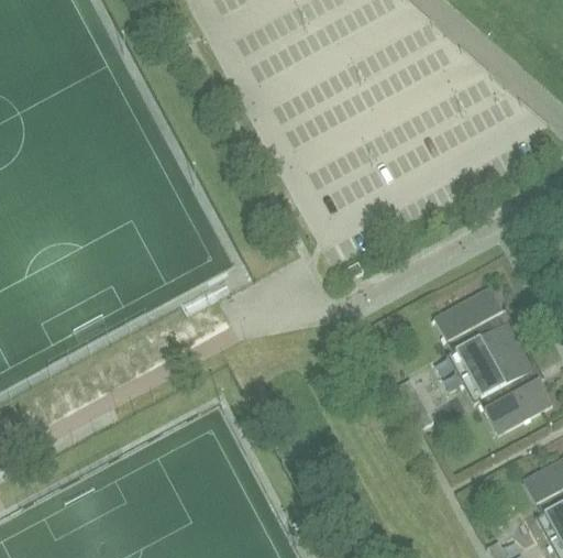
[(354,276),(364,271),(359,262),(349,266),(354,276)]
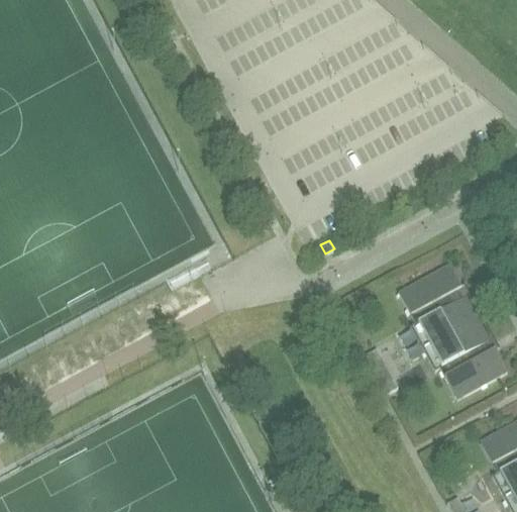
[(410,325),(422,347),(482,315),(470,293),(461,298),(456,289),(461,287),(448,264),(398,291),(415,322),(410,325)]
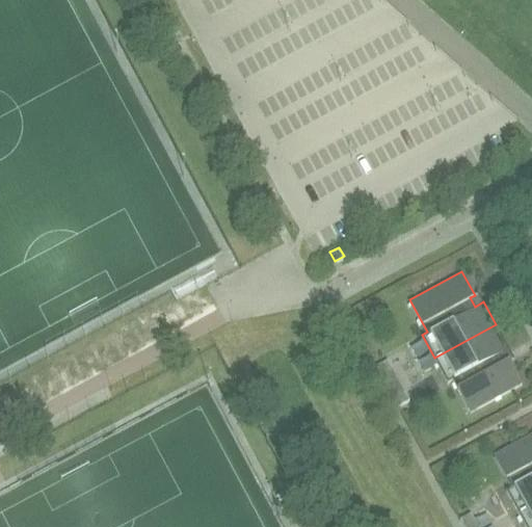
[(508,346),(496,324),(434,358),(447,380),(452,377),(470,410),(522,381),(509,358),(504,361),(499,351),(508,346)]
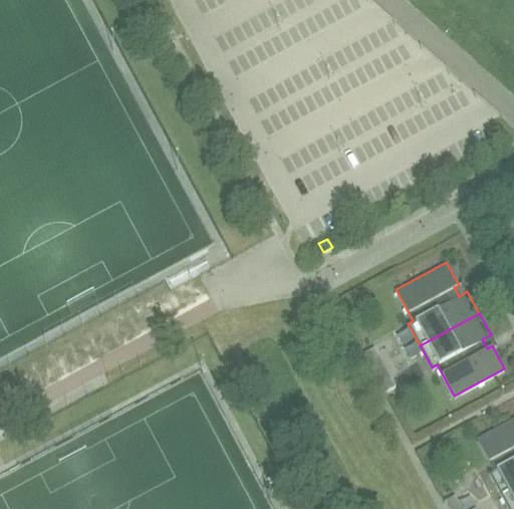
[(374,345),(363,350),(368,360),(379,354),(374,345)]
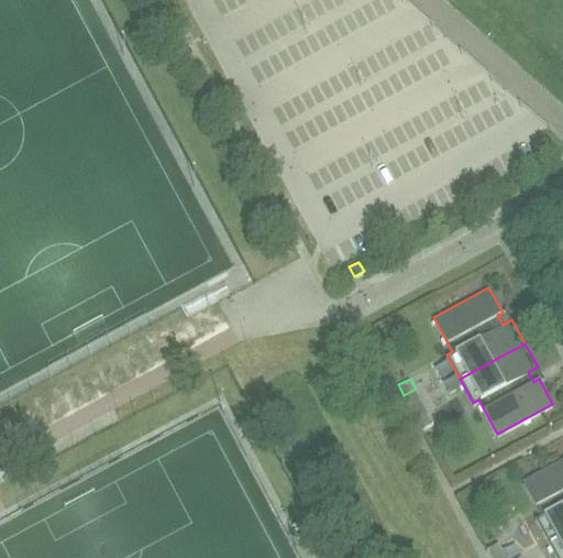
[(428,411),(416,417),(421,427),(433,422),(428,411)]
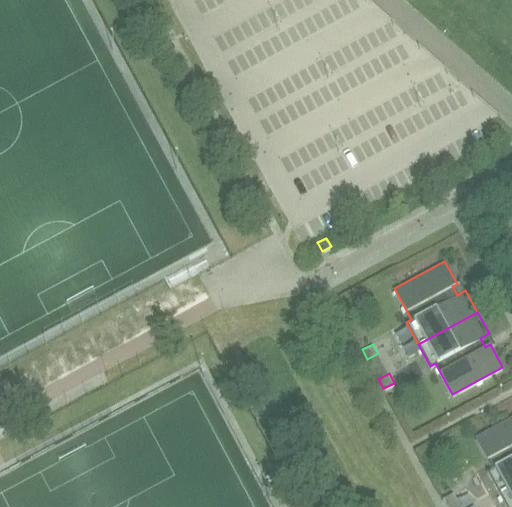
[(487,469),(499,492),(511,484),(511,415),(475,436),(492,467),(487,469)]
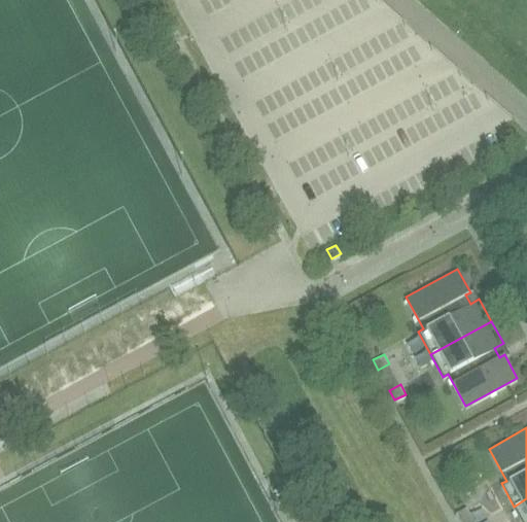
[(491,484),(482,491),(495,508),(503,501),(491,484)]
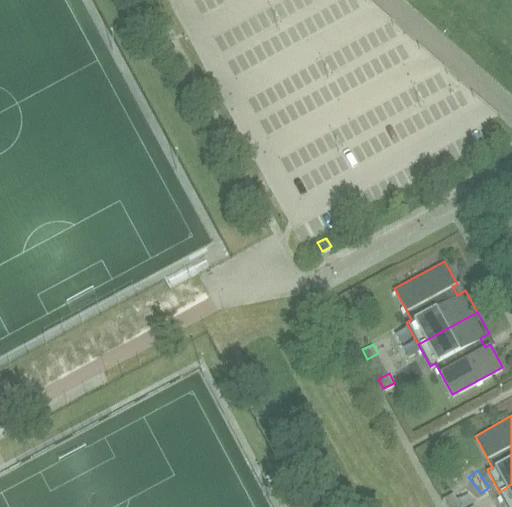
[(511,506),(511,484),(499,492),(507,506),(511,506)]
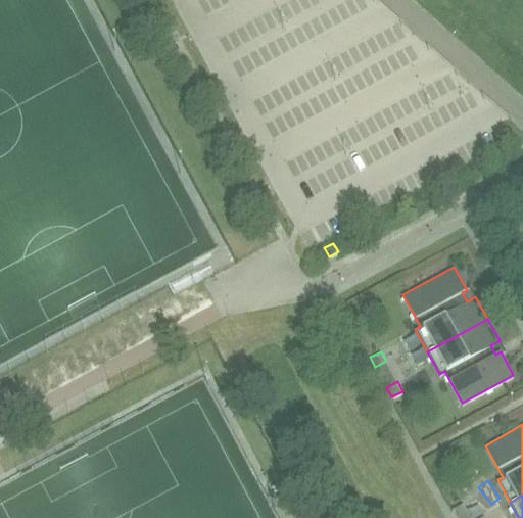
[(463,502),(453,508),(458,517),(468,512),(463,502)]
